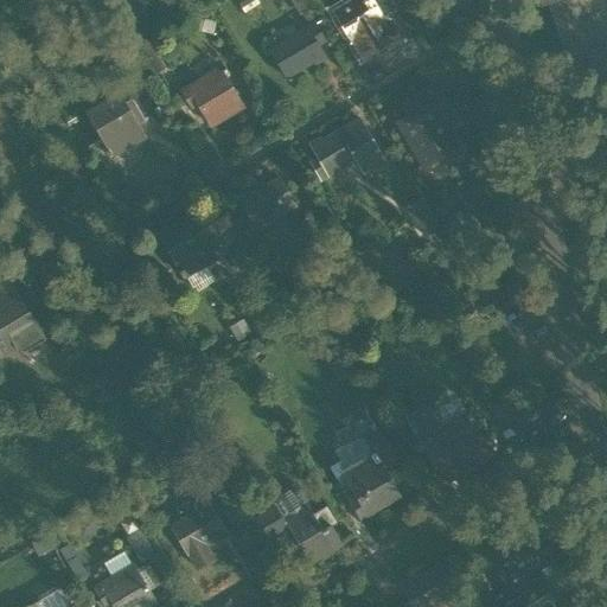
[(389,20),(381,5),(377,0),(356,0),(333,13),(349,40),(376,24),(378,26),(389,20)]
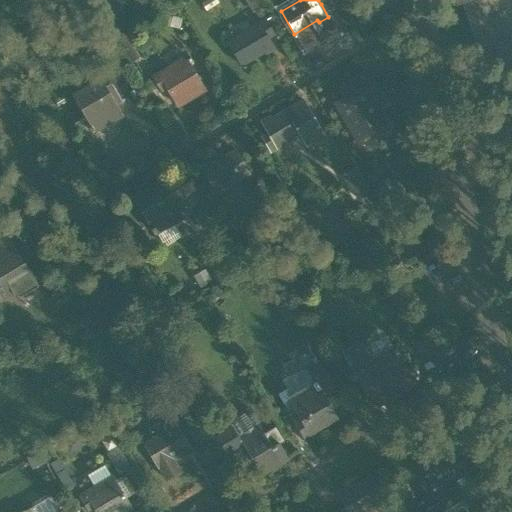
[(384,0),(363,0),(369,9),(384,0)]
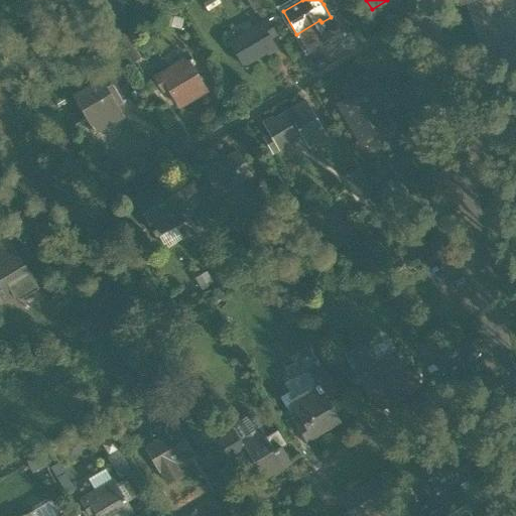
[(387,0),(372,9),(378,19),(395,8),(390,0),(387,0)]
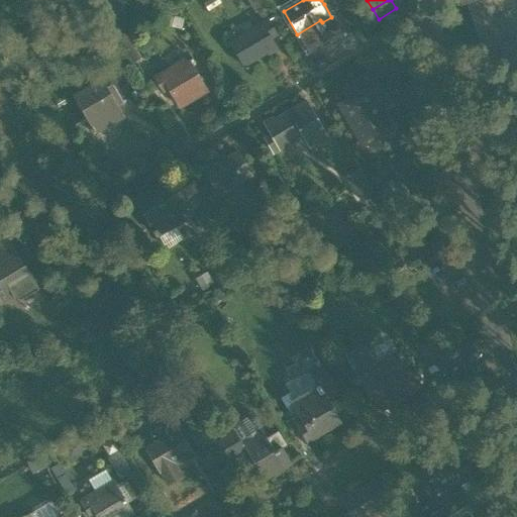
[(497,81),(504,80),(500,47),(500,48),(489,14),(483,0),(478,0),(471,2),(497,81)]
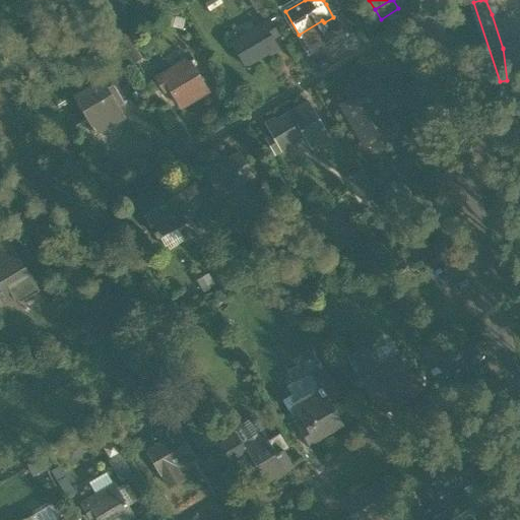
[(519,0),(485,0),(492,14),(519,4),(519,0)]
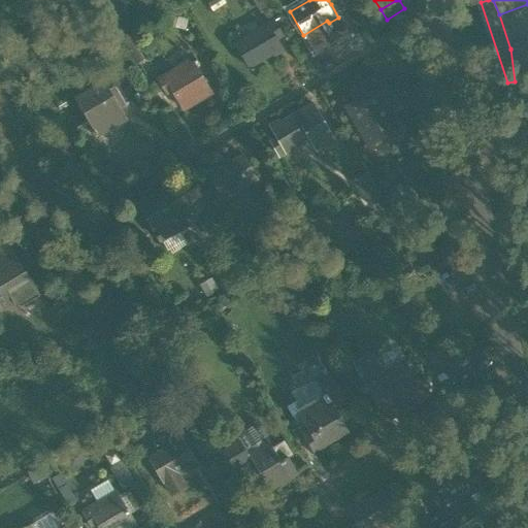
[(349,34),(338,18),(329,23),(327,21),(303,35),(315,54),(349,34)]
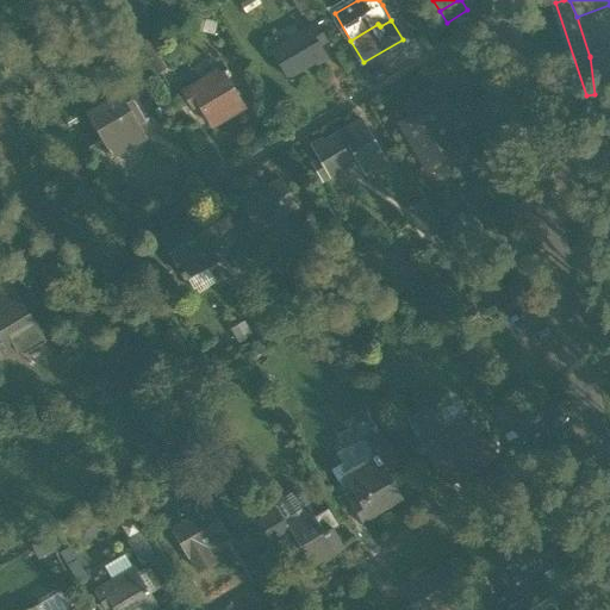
[(271,53),(287,79),(315,62),(317,66),(328,58),(311,29),(271,53)]
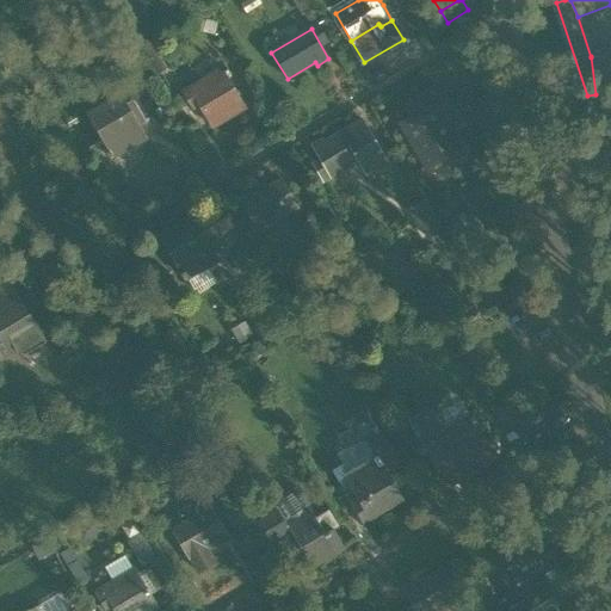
[(136,49),(146,65),(159,57),(148,41),(136,49)]
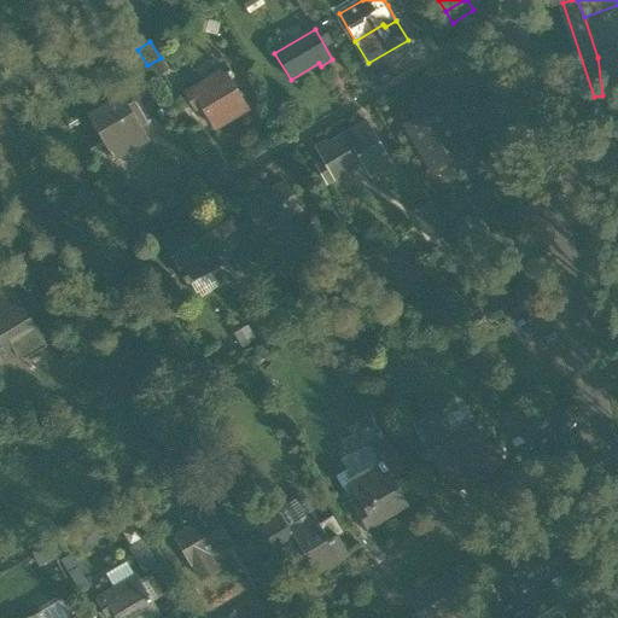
[(161,58),(147,65),(156,79),(168,71),(161,58)]
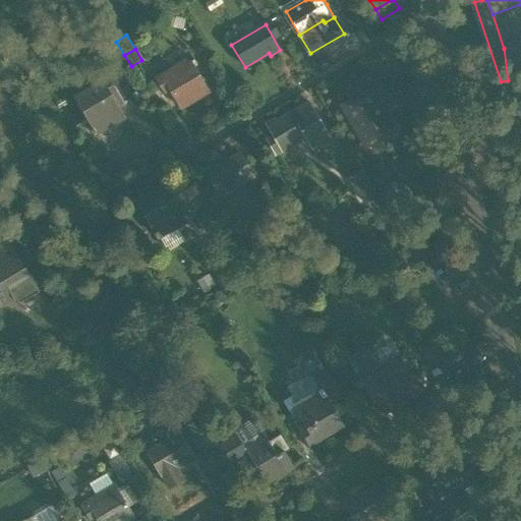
[(169,89),(181,109),(209,93),(189,61),(156,80),(163,93),(169,89)]
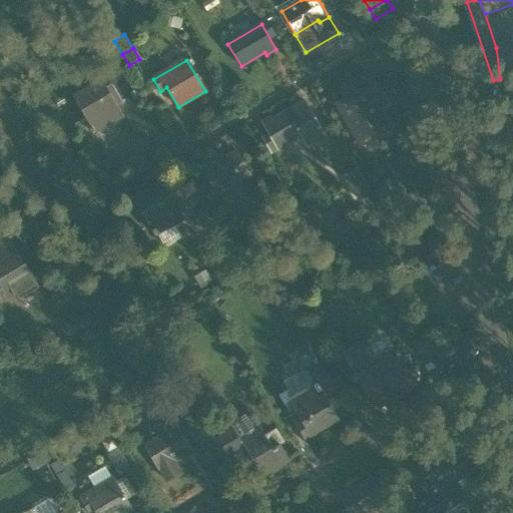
[(377,107),(391,99),(383,85),(383,84),(377,87),(367,71),(339,87),(346,99),(336,104),(359,142),(374,133),(372,129),(374,128),(373,127),(384,121),(380,114),(381,114),(377,107)]
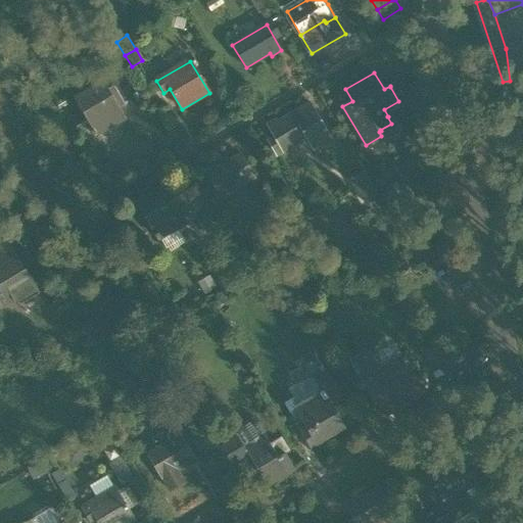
[(75,98),(96,134),(125,117),(111,96),(116,93),(108,79),(75,98)]
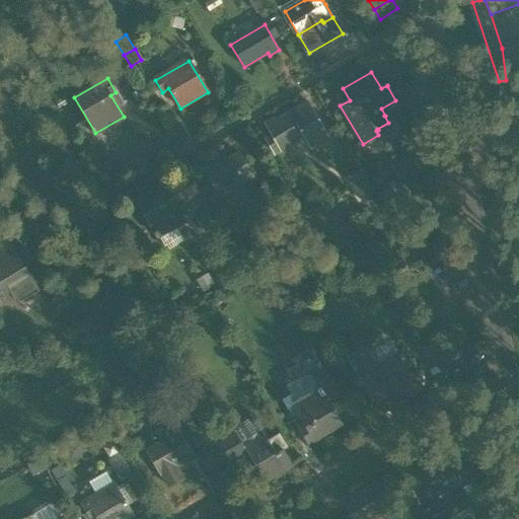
[(397,80),(387,86),(395,100),(405,94),(397,80)]
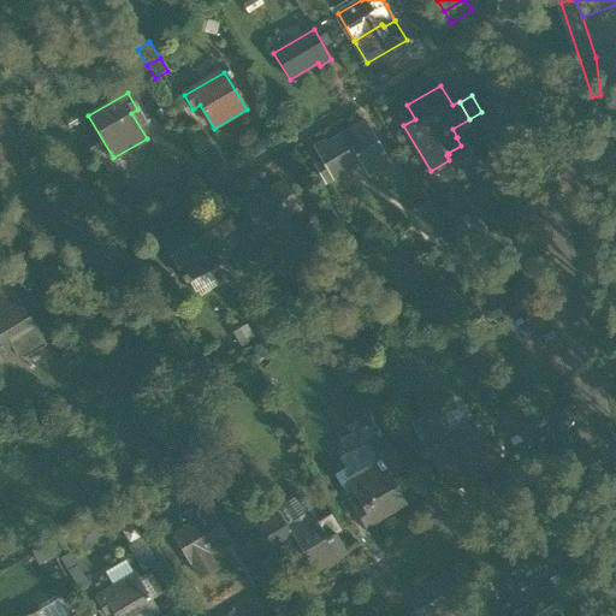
[(367,122),(356,128),(371,154),(360,161),(363,167),(386,154),(367,122)]
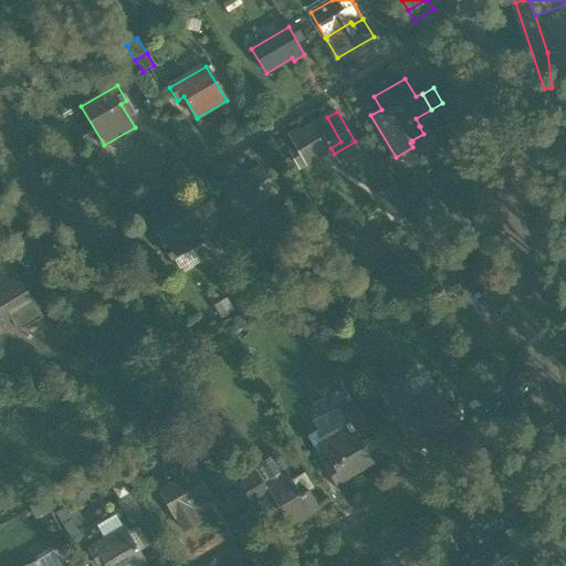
[(289,137),(296,152),(304,164),(331,148),(341,142),(327,117),(301,133),(300,130),(289,137)]
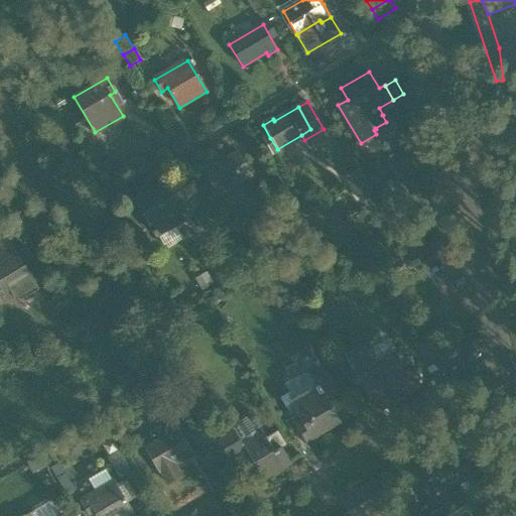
[(328,137),(324,129),(304,140),(309,148),(328,137)]
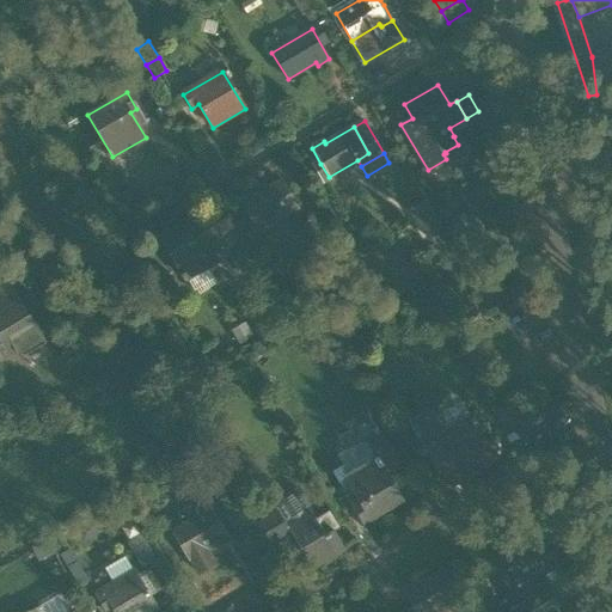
[(323,181),(329,177),(320,164),(314,166),(323,181)]
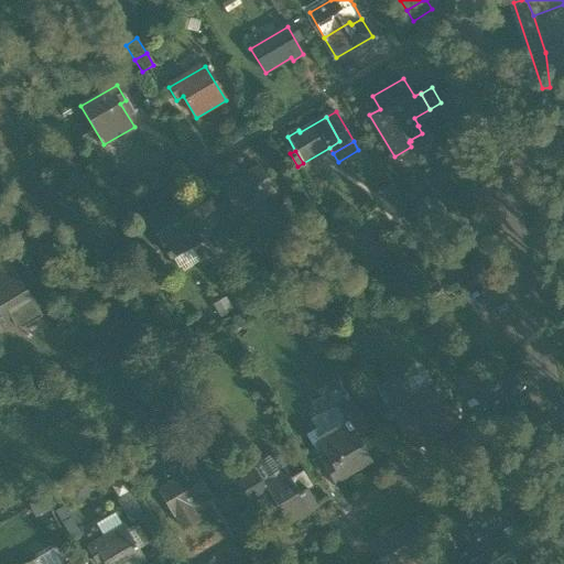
[(223,185),(239,213),(274,192),(260,166),(234,182),(232,180),(223,185)]
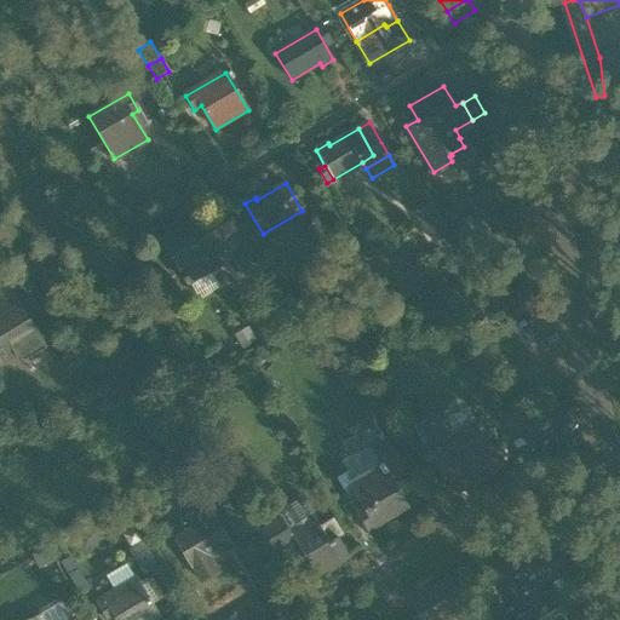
[(449,220),(464,250),(487,237),(475,213),(468,211),(449,220)]
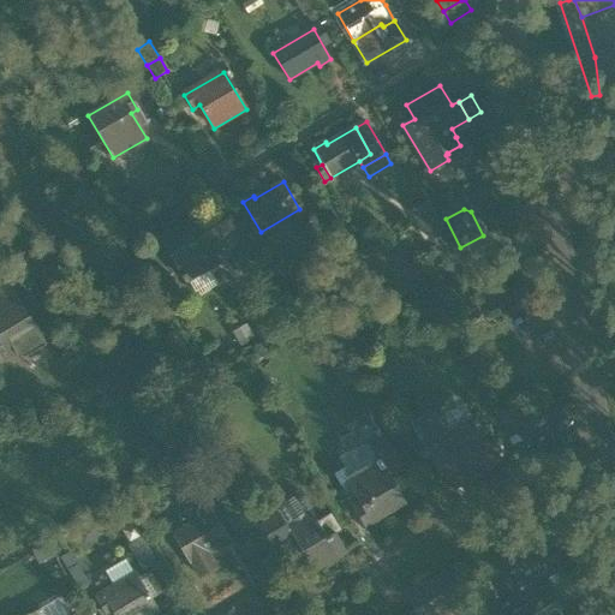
[(418,219),(422,221),(427,222),(430,219),(430,214),(427,212),(423,210),(419,214),(418,219)]
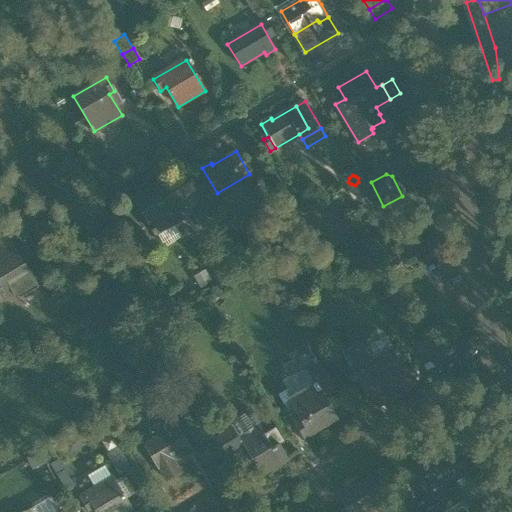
[(182,218),(175,205),(170,197),(175,194),(167,180),(133,199),(154,234),(157,233),(172,224),(182,218)]
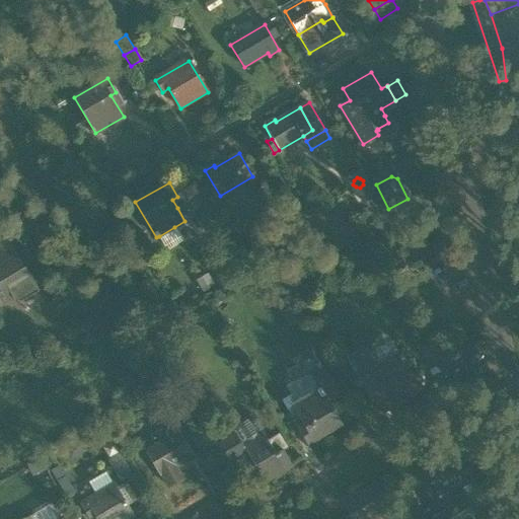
[(182,205),(177,197),(172,200),(177,208),(181,206),(182,205)]
